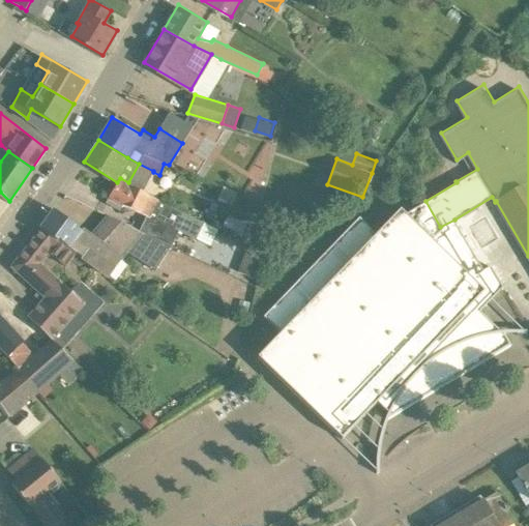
[(141,229),(172,244),(180,228),(197,236),(205,221),(182,209),(158,199),(158,198),(143,190),(128,182),(120,178),(117,182),(108,197),(105,202),(119,210),(122,203),(147,214),(141,229)]
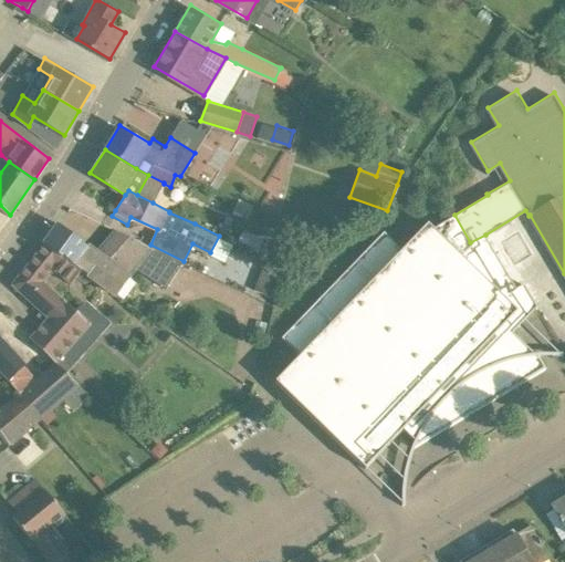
[(233,211),(248,218),(254,204),(239,197),(233,211)]
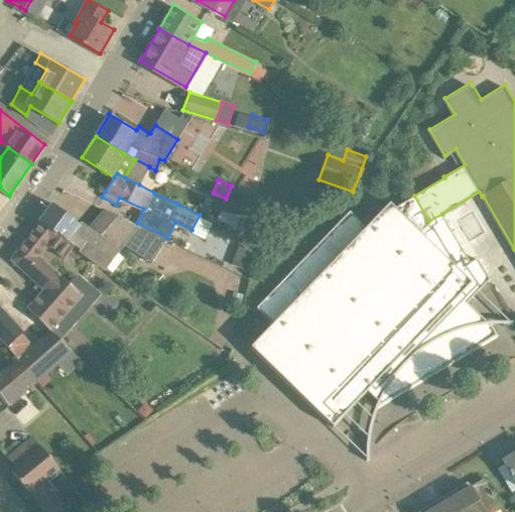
[(487,321),(467,300),(488,279),(489,280),(491,278),(478,257),(476,258),(471,261),(442,214),(428,221),(414,196),(412,197),(395,207),(390,203),(367,226),(351,210),(257,305),(274,323),(252,346),(334,425),(346,412),(346,411),(368,388),(379,398),(376,404),(379,405),(497,334),(491,323),(493,323),(493,320),(487,321)]
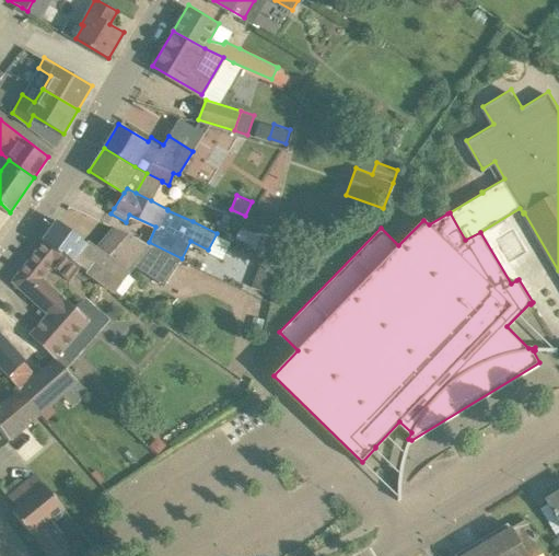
[(116,291),(136,264),(166,284),(182,258),(149,242),(115,226),(96,246),(90,241),(88,245),(57,220),(43,240),(45,241),(61,254),(62,252),(80,266),(116,291)]
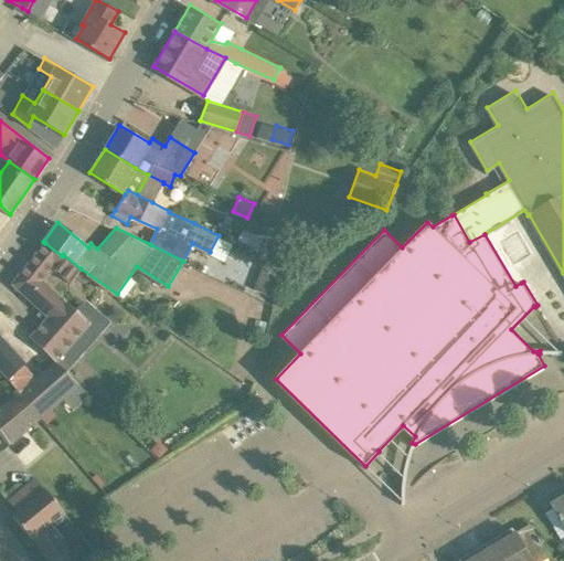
[(30,337),(41,348),(54,360),(78,339),(94,320),(44,279),(53,267),(71,282),(81,268),(63,254),(62,256),(45,243),(13,283),(48,317),(30,337)]
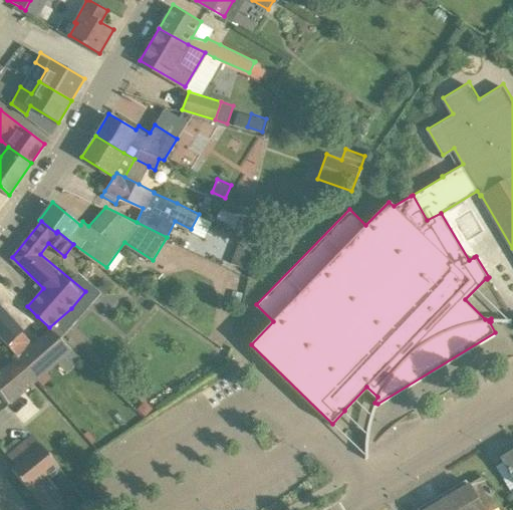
[(256,248),(240,242),(233,261),(248,267),(256,248)]
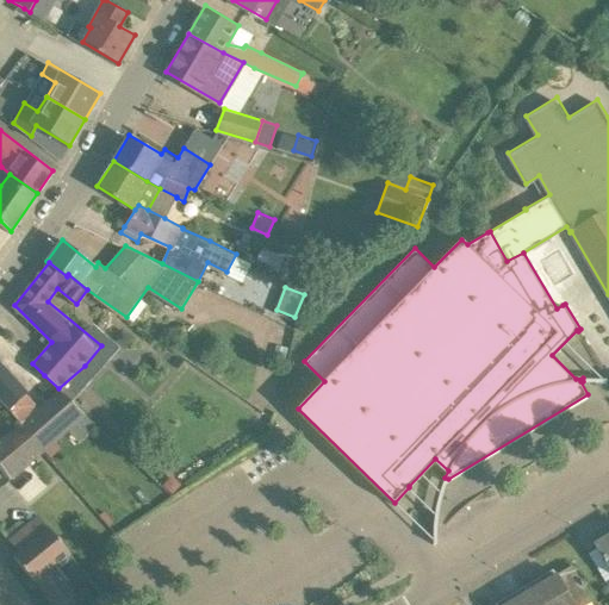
[(277,343),(274,355),(286,357),(289,345),(277,343)]
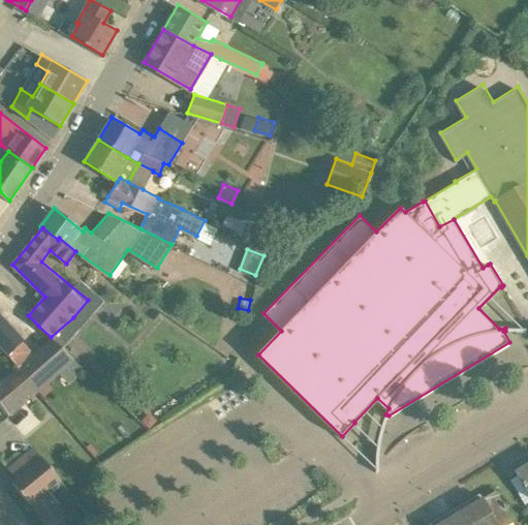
[(17,365),(38,391),(71,362),(51,337),(38,326),(24,339),(0,313),(0,345),(2,348),(16,364),(17,365)]
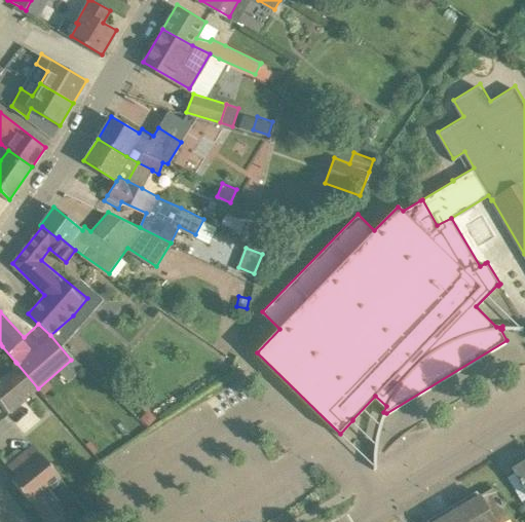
[(0,401),(10,412),(38,388),(16,363),(15,362),(0,375),(0,401)]
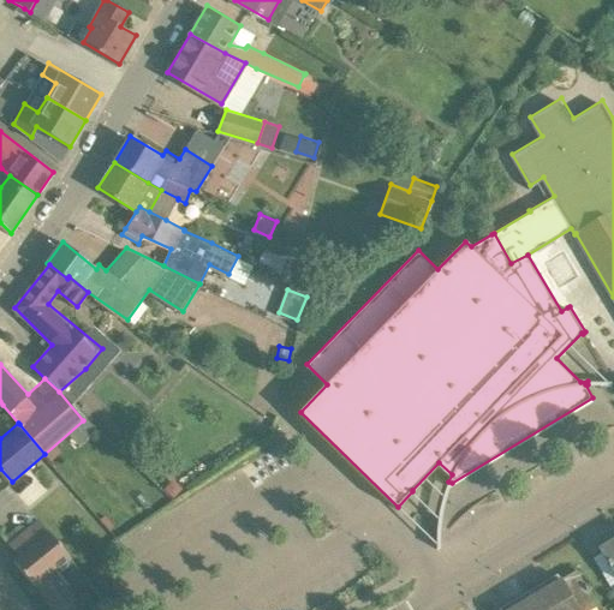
[(174,477),(165,486),(174,496),(183,486),(174,477)]
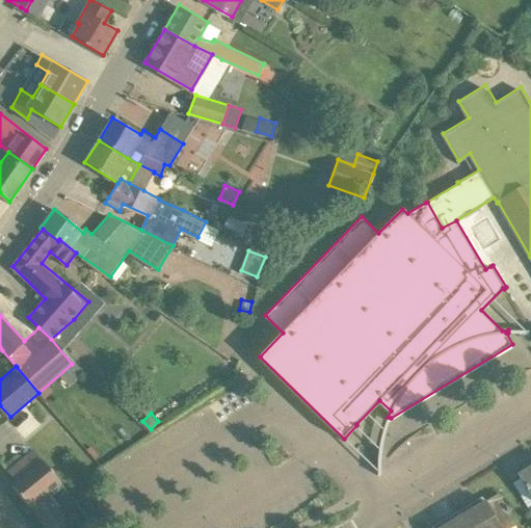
[(24,454),(12,464),(21,475),(11,482),(48,527),(51,527),(53,527),(62,527),(67,525),(62,520),(65,517),(47,493),(61,481),(33,447),(24,454)]
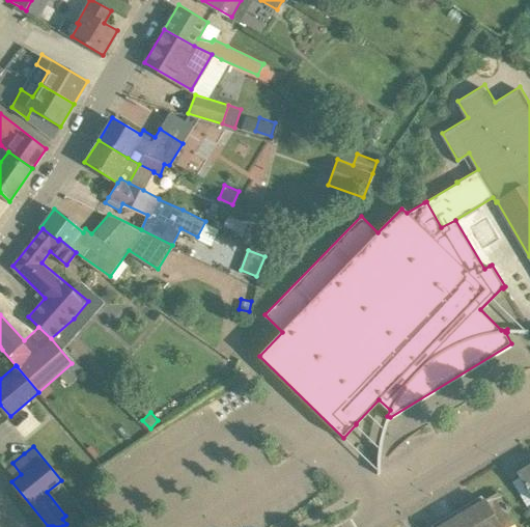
[(4,463),(7,467),(8,466),(12,463),(24,453),(17,451),(4,463)]
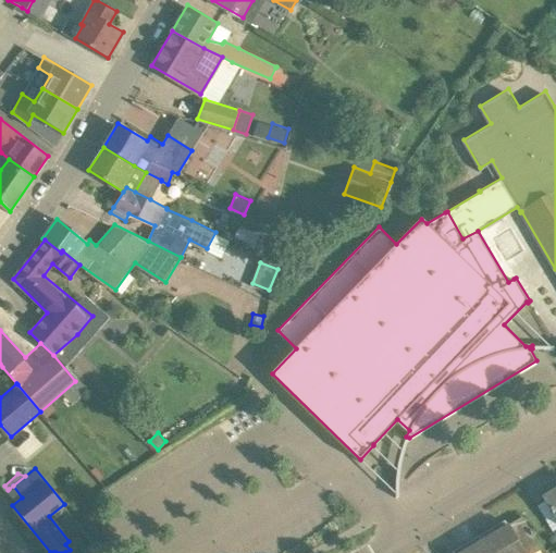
[(555,488),(543,495),(555,516),(555,488)]
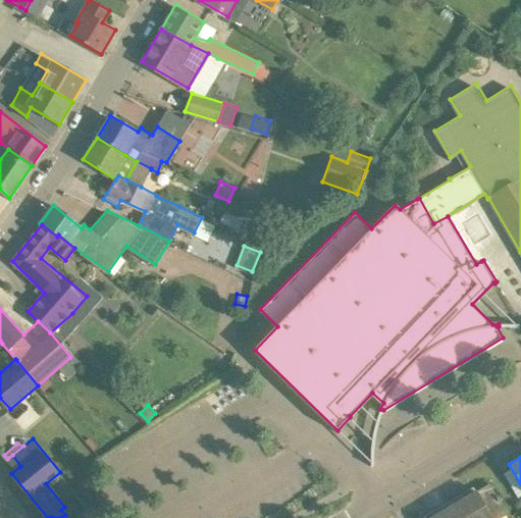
[(488,482),(475,490),(472,485),(448,501),(451,505),(458,517),(501,517),(508,514),(488,482)]
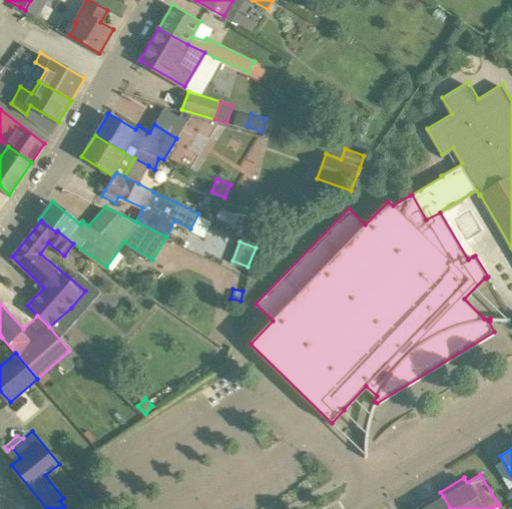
[(450,508),(443,496),(421,508),(450,508)]
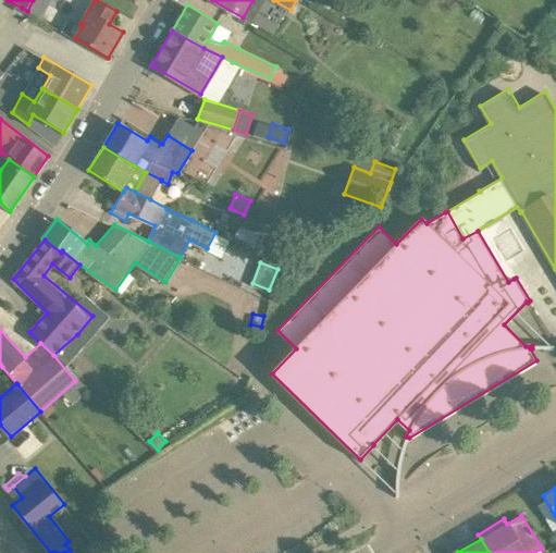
[(86,551),(88,552),(108,552),(98,541),(86,551)]
